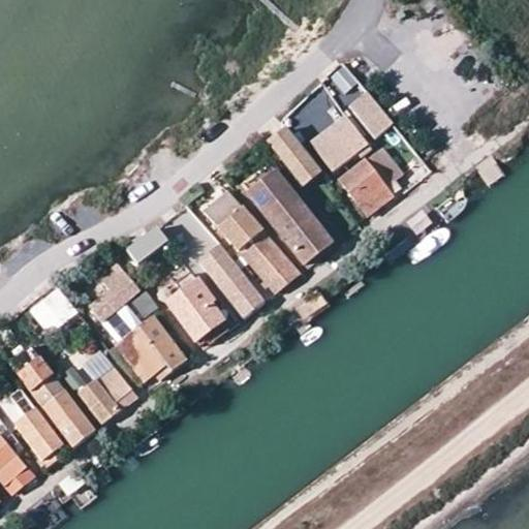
[(384,28),(391,34),(401,24),(394,18),(384,28)]
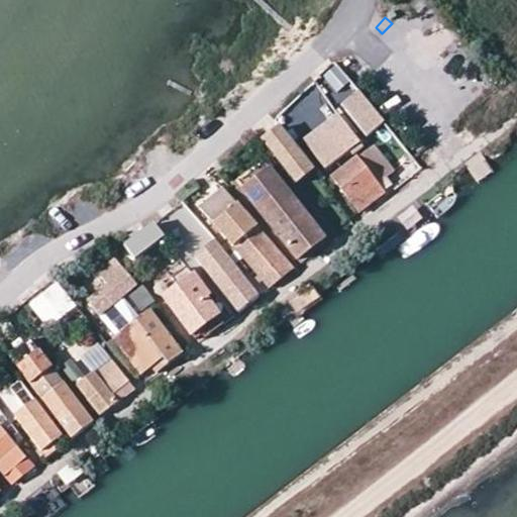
[(386,120),(359,89),(342,104),(368,135),(386,120)]
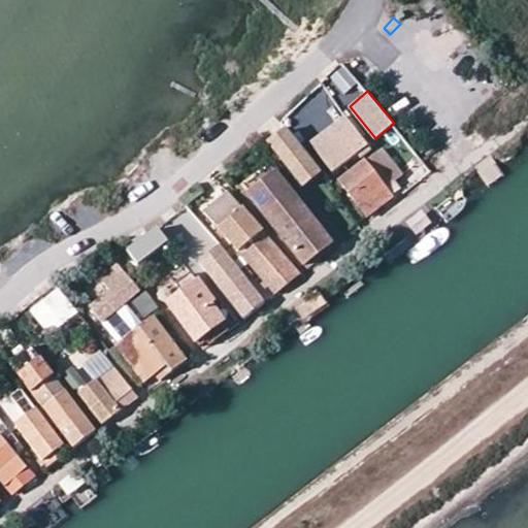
[(347,116),(311,142),(333,171),(369,144),(347,116)]
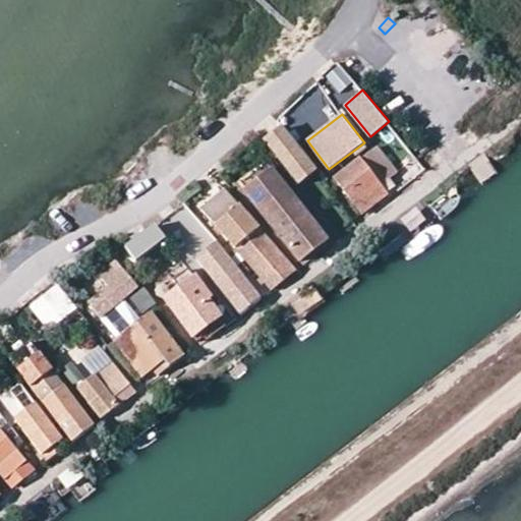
[(314,169),(285,130),(269,142),(298,181),(314,169)]
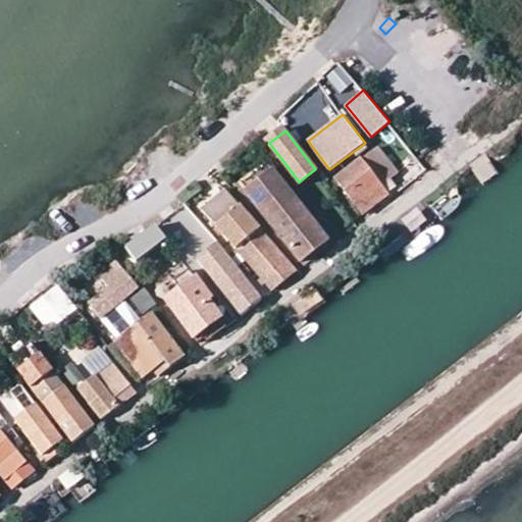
[(365,215),(389,197),(388,196),(382,188),(393,179),(401,173),(380,147),(363,161),(362,160),(336,179),(358,207),(358,206),(365,215)]
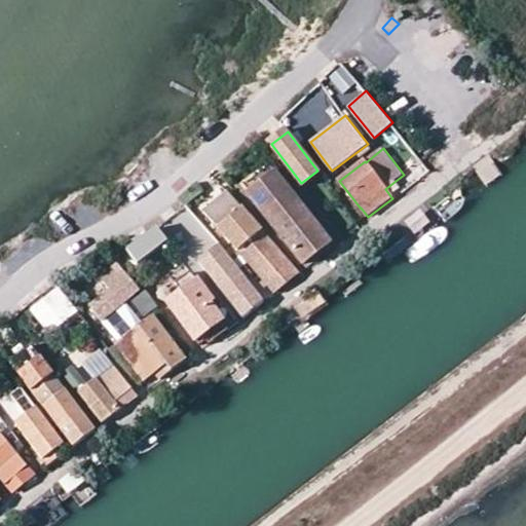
[(321,175),(317,171),(301,183),(304,187),(321,175)]
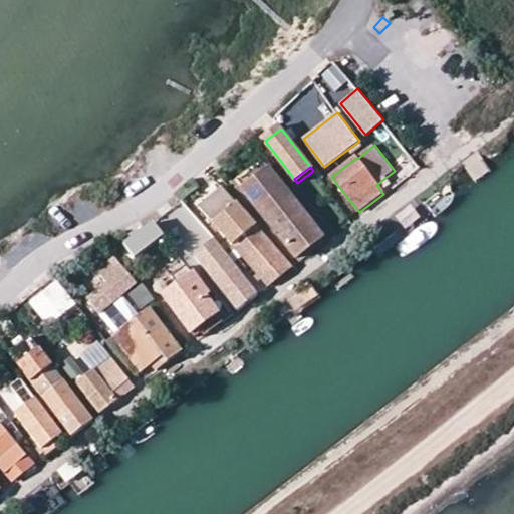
[(323,238),(269,171),(244,191),(297,258),(323,238)]
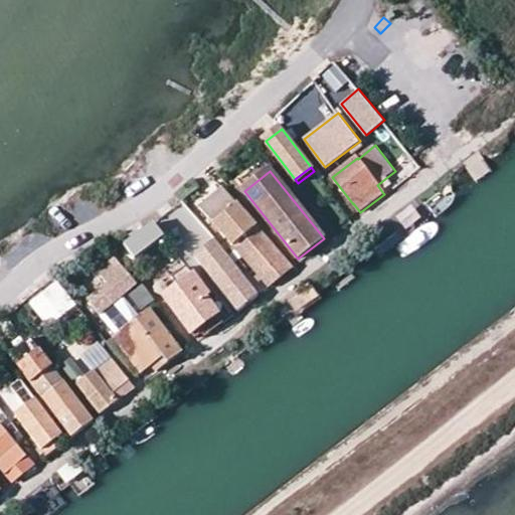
[(383,193),(394,185),(387,177),(377,185),(383,193)]
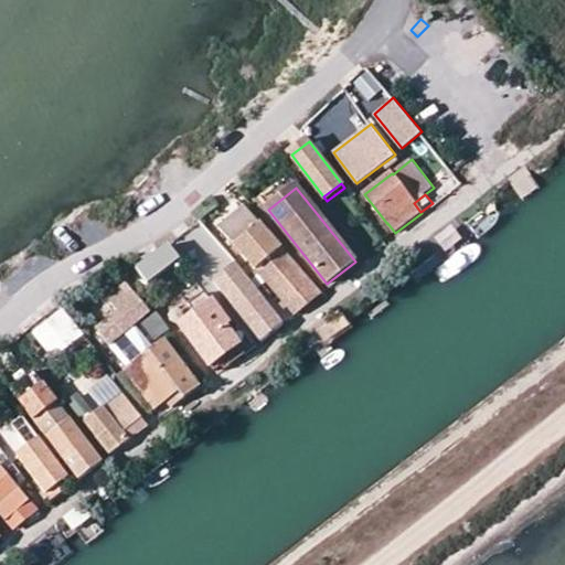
[(247,208),(220,230),(257,272),(286,251),(247,208)]
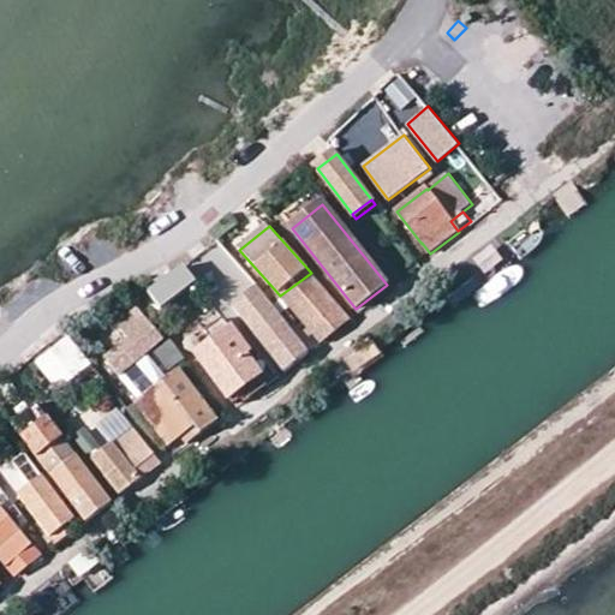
[(184,264),(149,290),(161,306),(196,281),(184,264)]
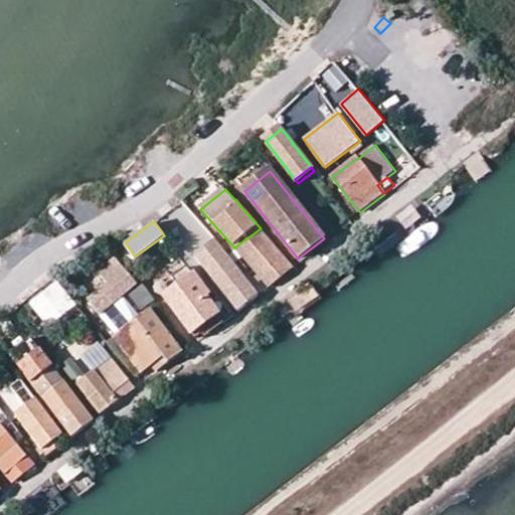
[(236,249),(252,269),(271,289),(293,273),(260,231),(236,249)]
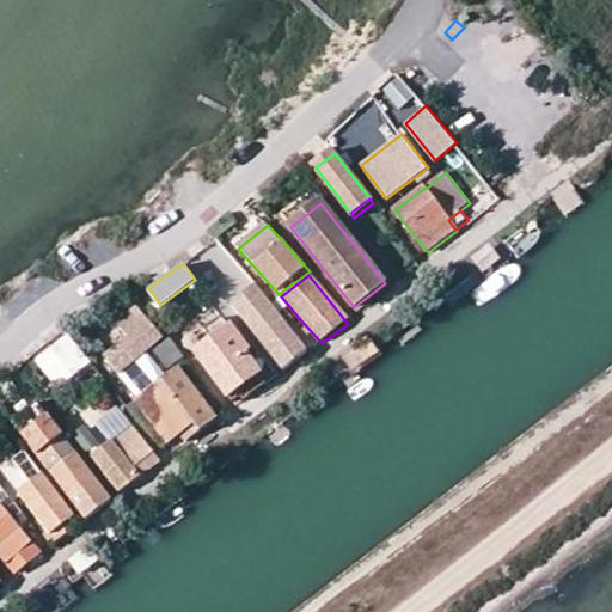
[(306,354),(255,288),(231,306),(282,373),(306,354)]
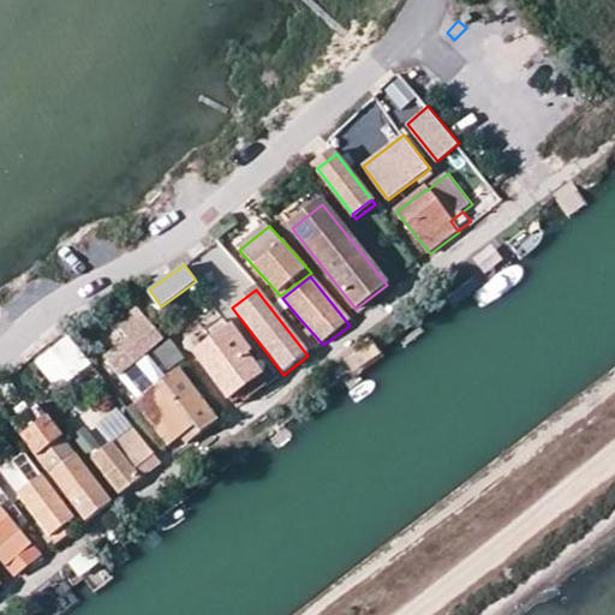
[(137,306),(117,323),(127,336),(103,356),(118,375),(163,339),(137,306)]
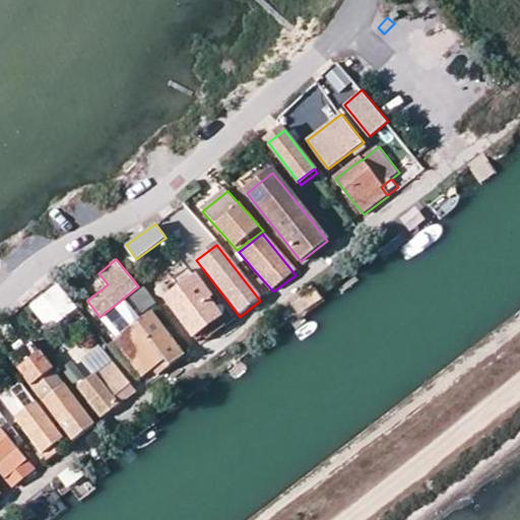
[(198,282),(169,304),(193,336),(219,316),(206,299),(208,297),(198,282)]
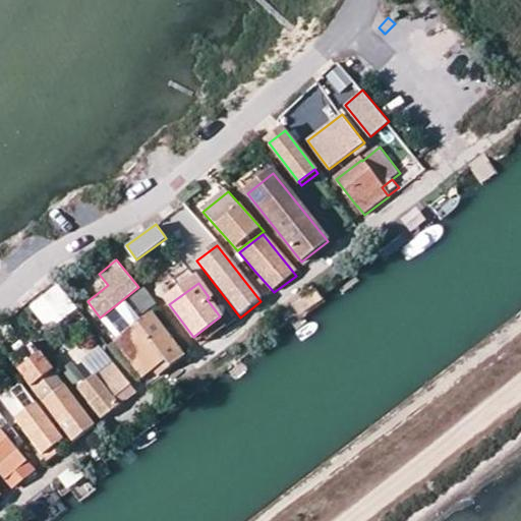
[(54,287),(39,299),(51,313),(59,324),(74,310),(54,287)]
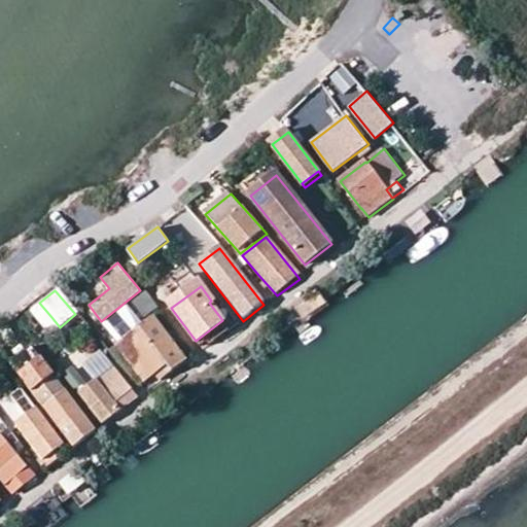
[(135,297),(139,313),(156,308),(151,292),(135,297)]
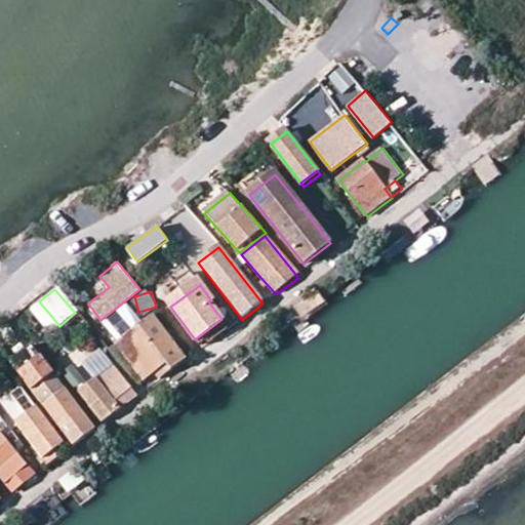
[(51,316),(39,301),(29,310),(40,324),(51,316)]
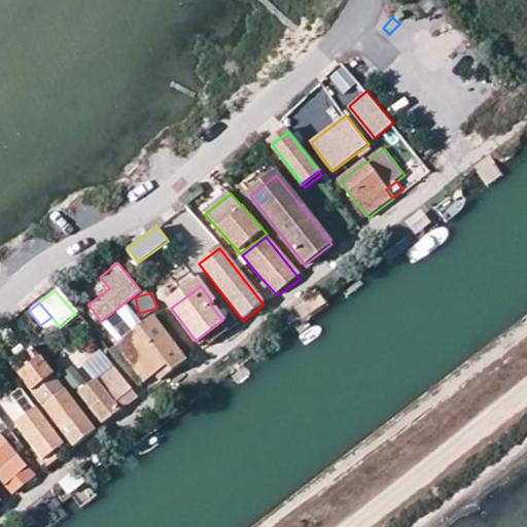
[(60,327),(51,317),(40,325),(48,336),(60,327)]
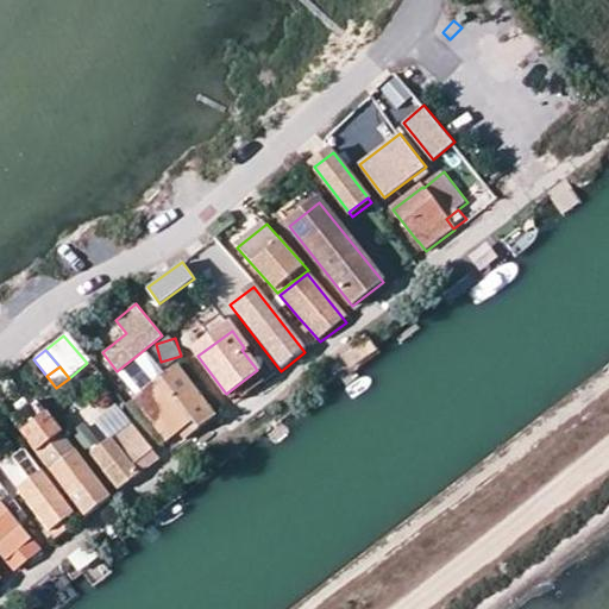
[(179,369),(137,400),(170,445),(180,438),(183,441),(214,419),(179,369)]
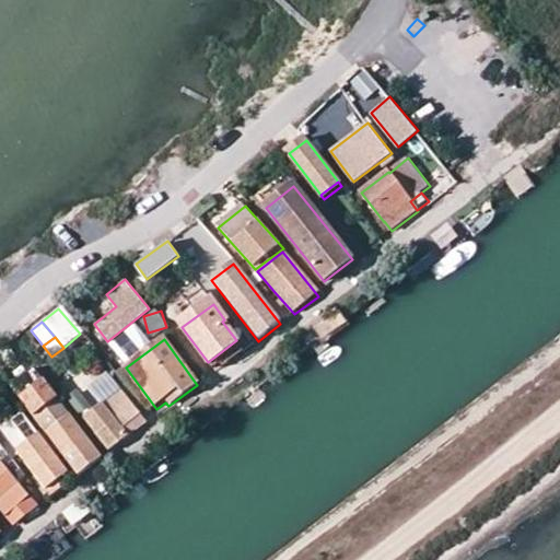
[(79,475),(100,458),(33,371),(12,386),(79,475)]
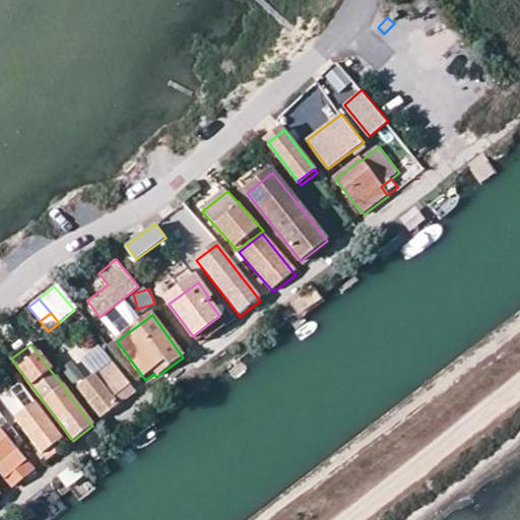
[(135,392),(110,363),(78,387),(102,418),(135,392)]
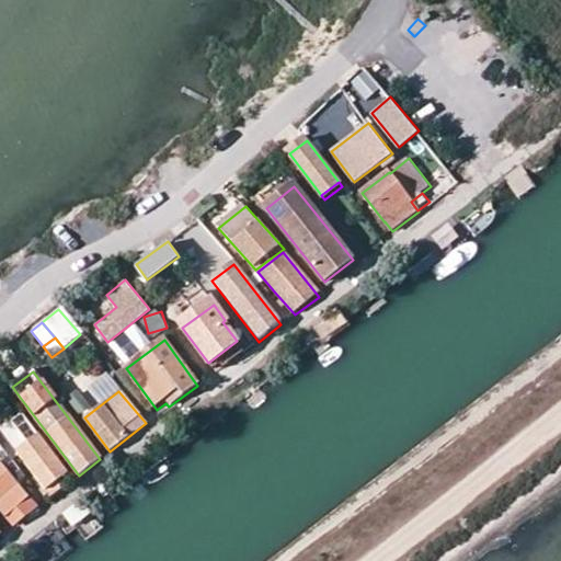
[(52,496),(72,482),(22,415),(2,431),(52,496)]
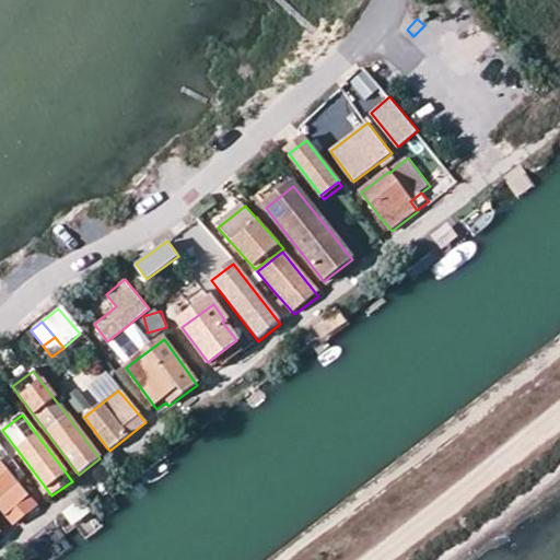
[(0,510),(12,526),(35,508),(1,465),(0,465),(0,510)]
